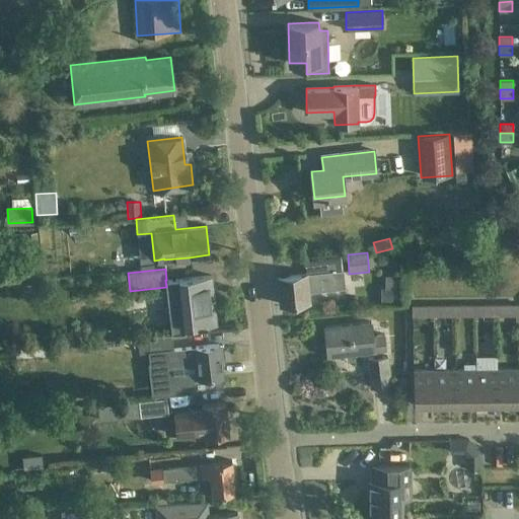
[(280,304),(300,302),(309,301),(308,291),(329,289),(345,288),(344,271),(278,277),(280,304)]
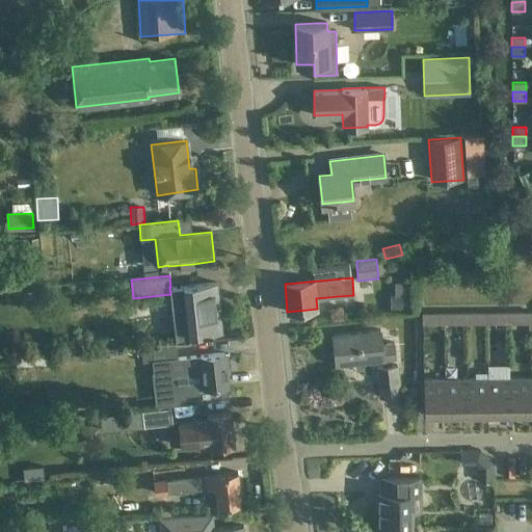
[(169,287),(170,294),(176,344),(189,343),(189,336),(222,333),(216,283),(183,286),(170,287),(169,287)]
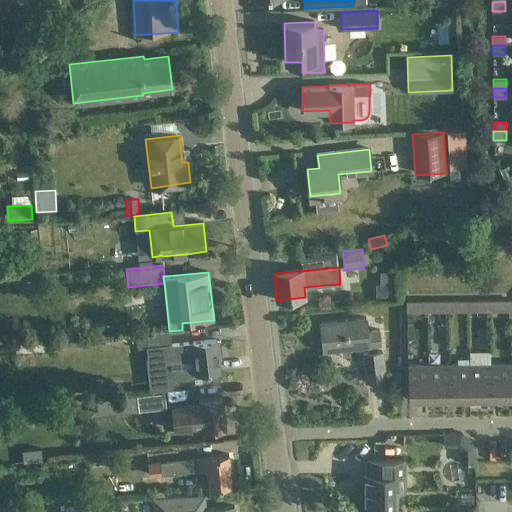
[(391,284),(380,284),(380,299),(391,299),(391,284)]
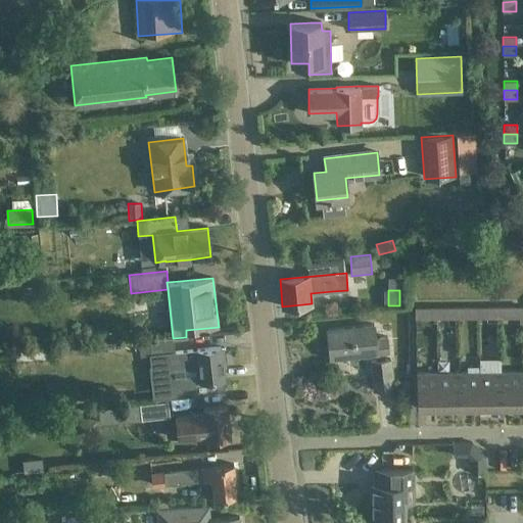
[(444,308),(444,318),(457,318),(457,307),(444,308)]
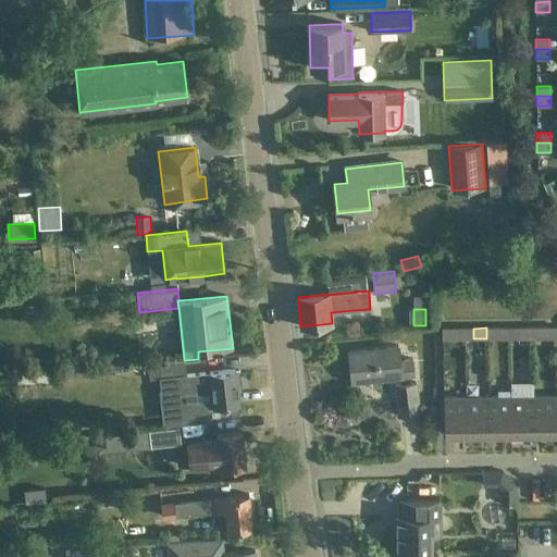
[(486,327),(486,338),(500,338),(500,327),(486,327)]
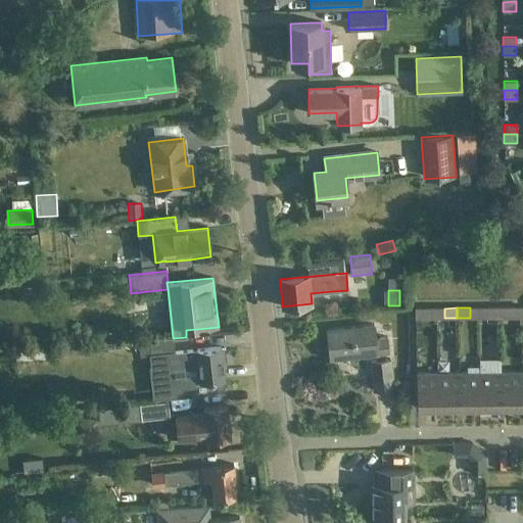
[(485,307),(486,318),(498,318),(498,307),(485,307)]
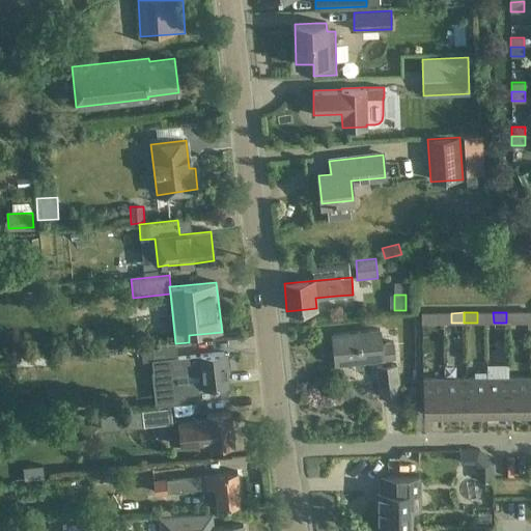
[(506,312),(506,323),(520,322),(520,312),(506,312)]
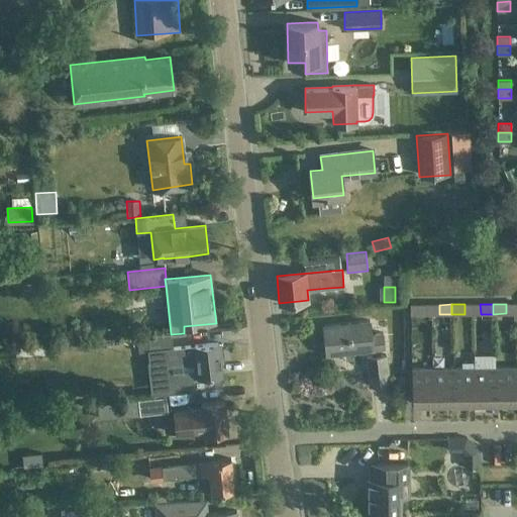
[(423,305),(410,305),(410,315),(423,314),(423,305)]
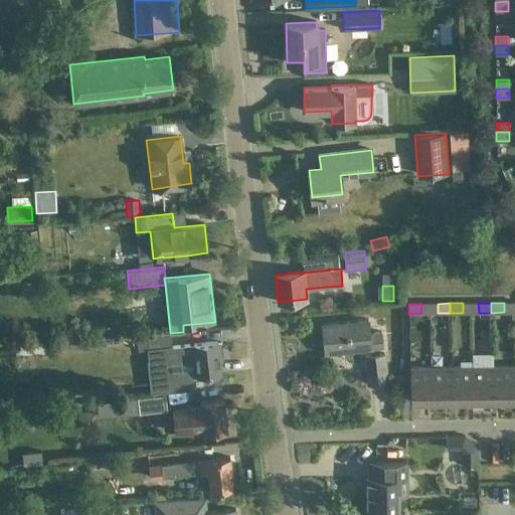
[(325,354),(345,351),(362,350),(362,349),(382,346),(380,334),(369,335),(367,320),(322,325),(325,354)]
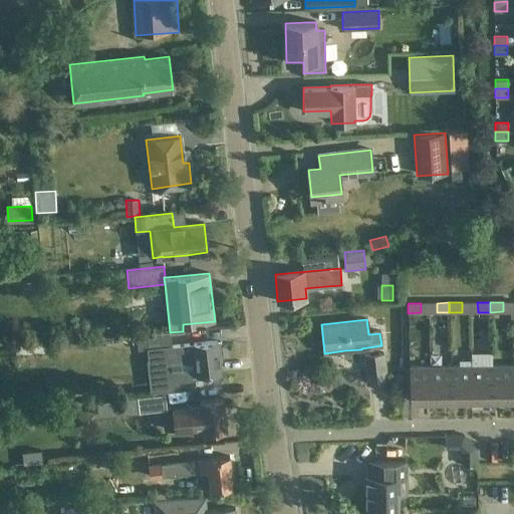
[(171,334),(137,337),(138,350),(148,349),(149,359),(149,360),(165,358),(168,390),(188,388),(201,387),(221,384),(218,353),(222,353),(221,341),(217,342),(217,341),(197,343),(184,344),(172,345),(171,334)]
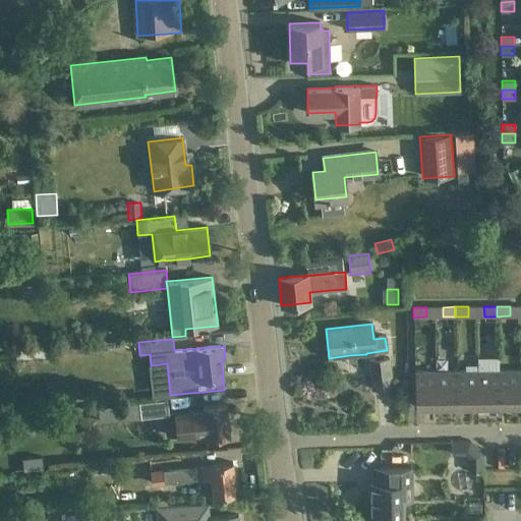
[(48,345),(15,346),(15,358),(48,356),(48,345)]
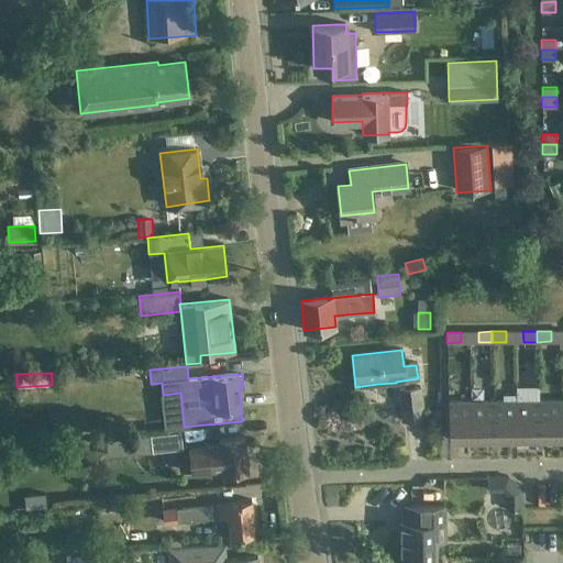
[(404,421),(426,419),(422,388),(400,390),(404,421)]
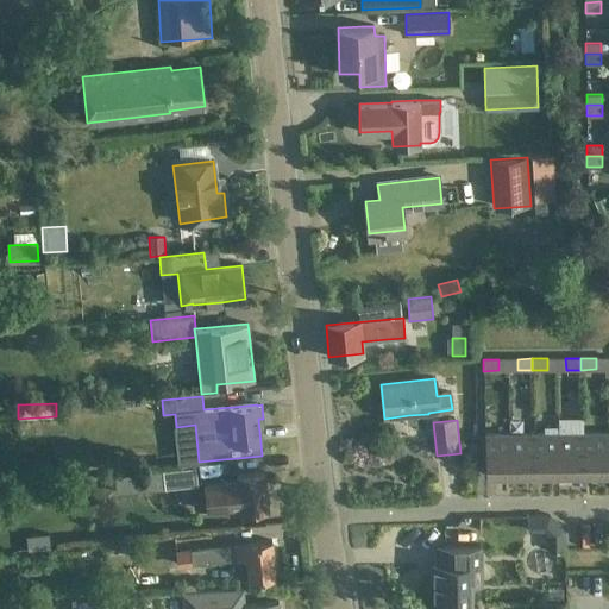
[(557,434),(558,473),(582,473),(582,433),(557,434)]
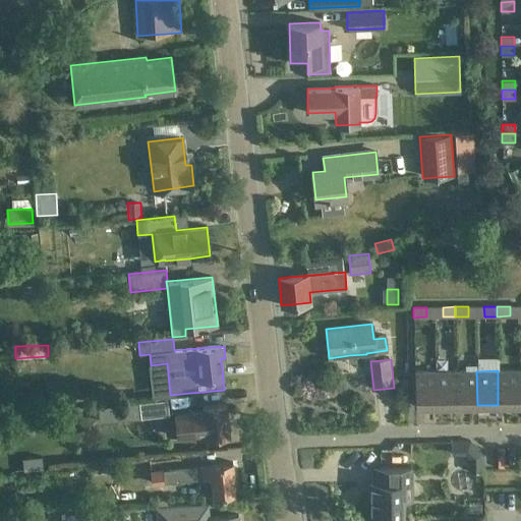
[(498,370),(498,405),(519,405),(518,370),(498,370)]
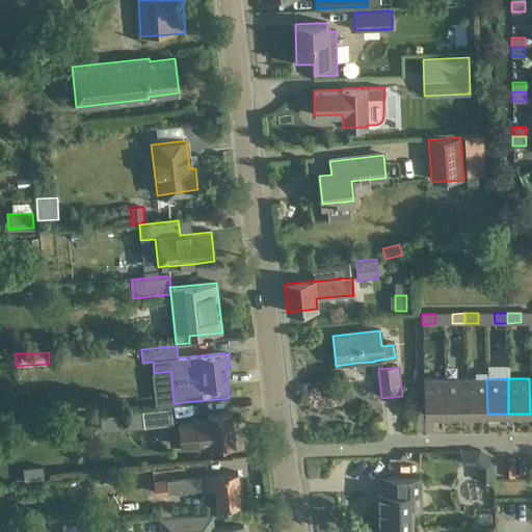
[(445,415),(445,379),(423,379),(424,415),(445,415)]
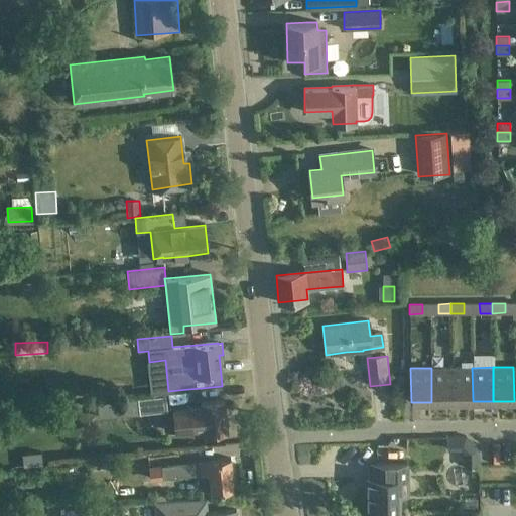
[(431,368),(431,402),(452,401),(452,368),(431,368)]
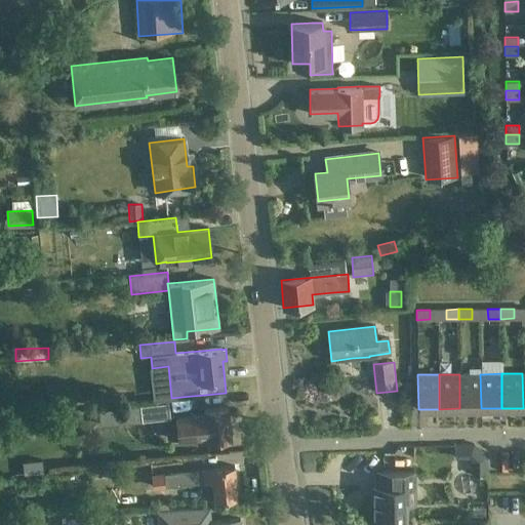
[(459,374),(459,408),(481,408),(480,374),(459,374)]
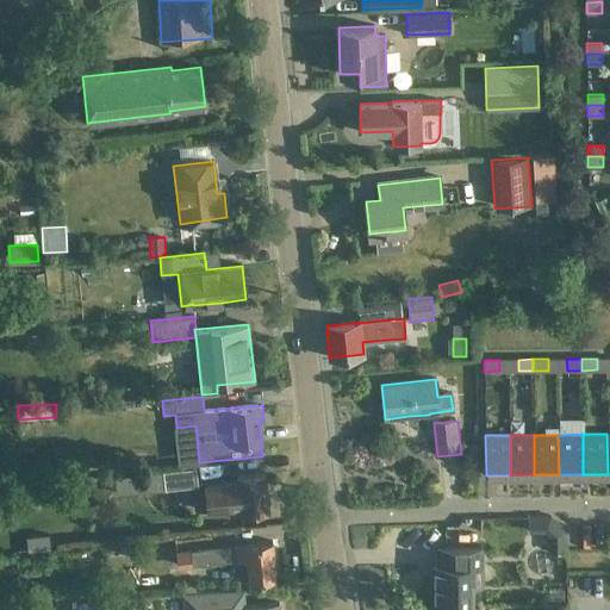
[(195,468),(163,472),(165,490),(198,486),(195,468)]
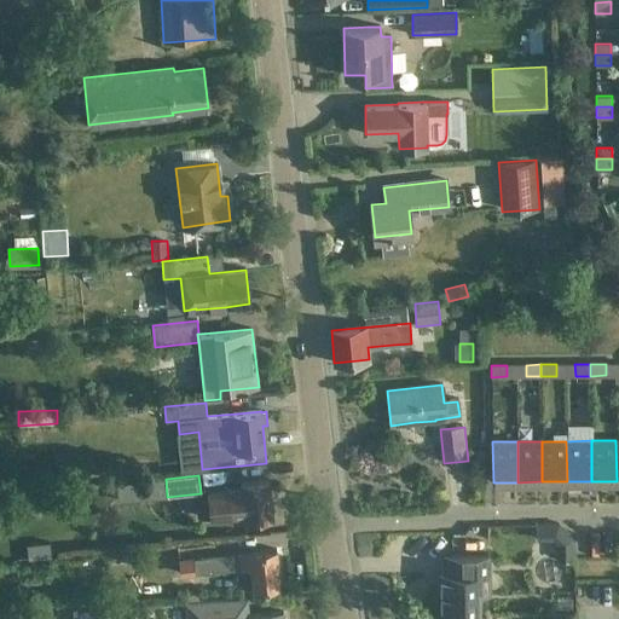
[(268,480),(244,482),(239,484),(239,490),(209,493),(212,519),(244,515),(244,521),(272,519),(268,480)]
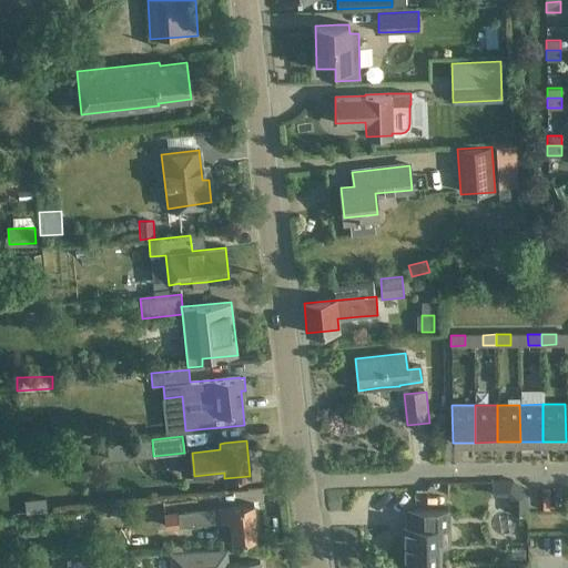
[(504,480),(493,480),(494,494),(505,494),(504,480)]
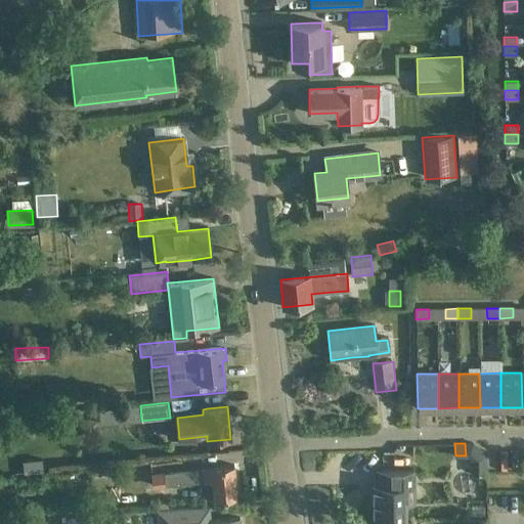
[(488,463),(475,464),(475,474),(488,473),(488,463)]
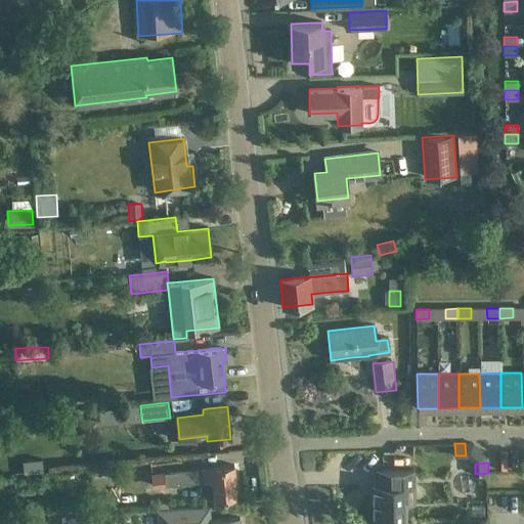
[(233,465),(213,467),(163,473),(165,485),(202,481),(212,480),(214,499),(237,497),(233,465)]
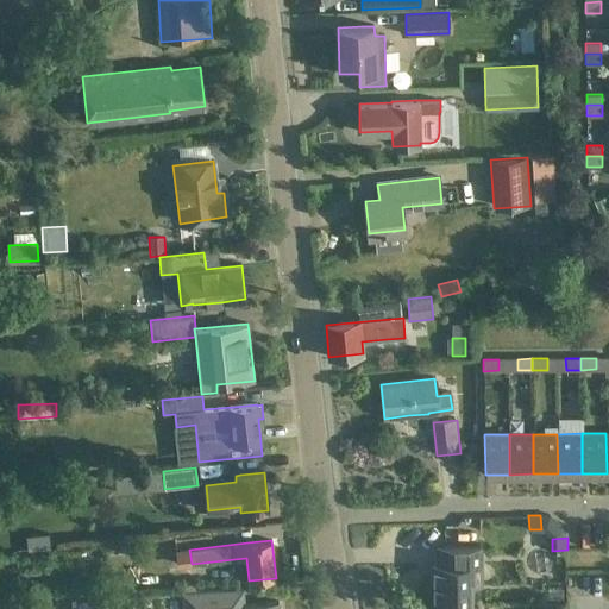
[(433,602),(433,607),(478,606),(478,583),(479,583),(479,566),(479,547),(438,548),(438,565),(433,565),(433,581),(432,582),(431,583),(431,584),(429,585),(429,586),(429,589),(429,590),(429,591),(429,592),(429,595),(429,596),(431,597),(431,598),(432,600),(433,601),(433,602)]
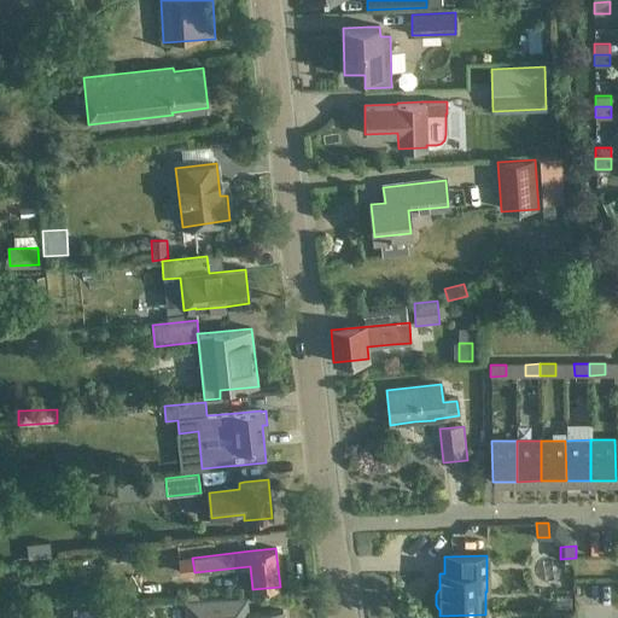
[(249,614),(246,596),(185,601),(186,617),(283,617),(283,611),(249,614)]
